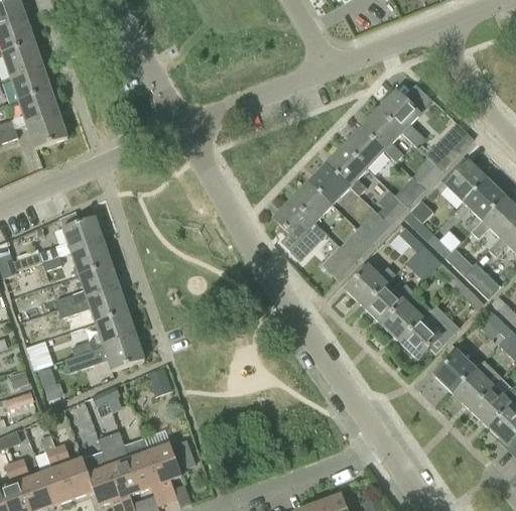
[(0,27),(27,18),(21,0),(3,0),(0,1),(0,27)]
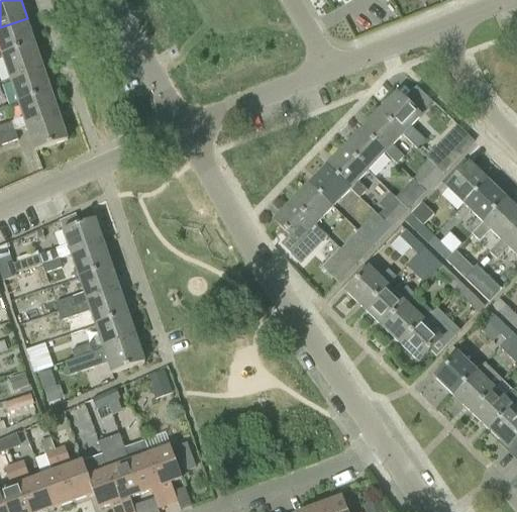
[(0,45),(3,54),(35,42),(27,18),(0,27),(0,45)]
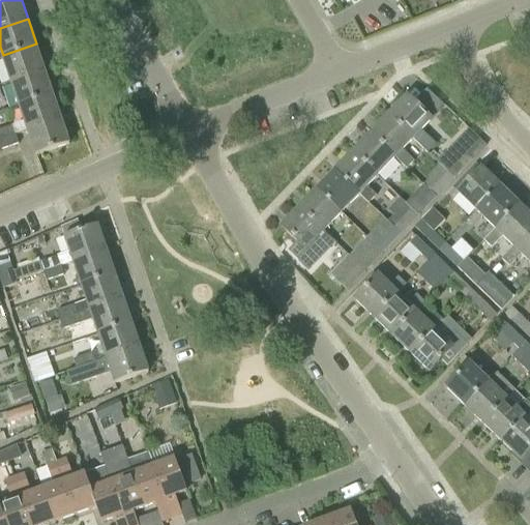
[(11,80),(46,68),(36,44),(3,55),(11,80)]
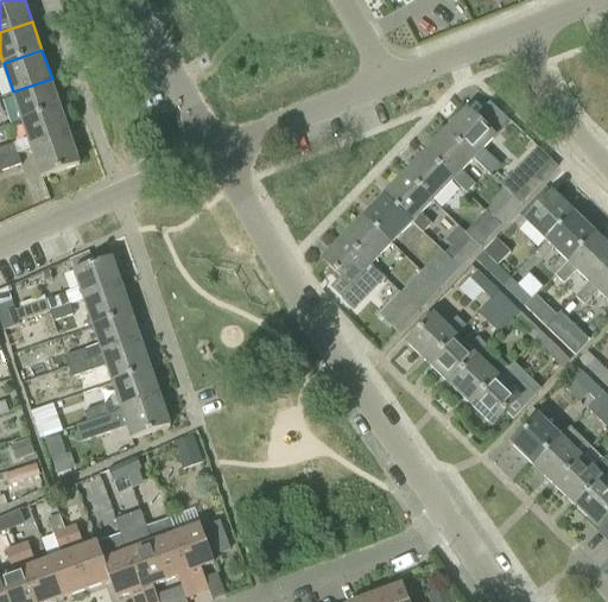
[(23,119),(62,106),(52,78),(13,92),(23,119)]
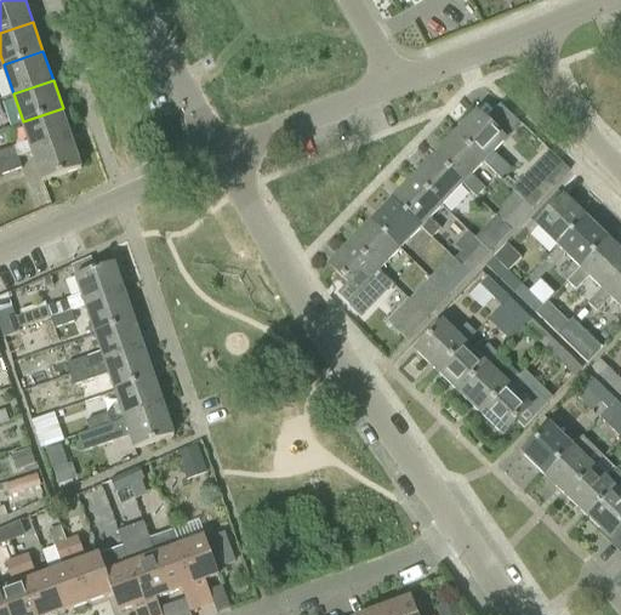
[(33,151),(73,137),(63,108),(23,121),(33,151)]
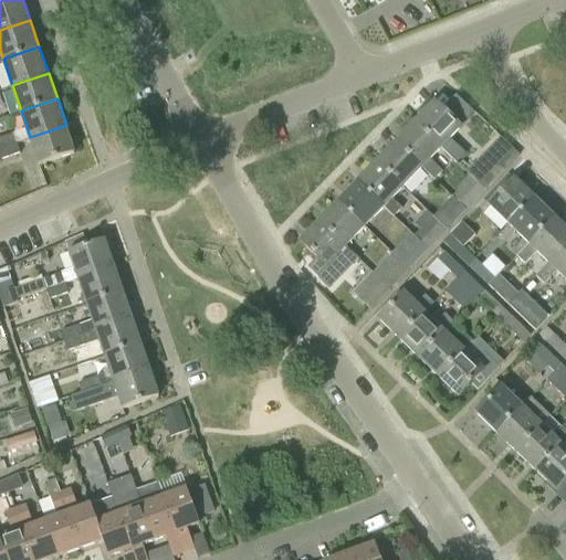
[(416,123),(442,147),(458,162),(468,152),(451,137),(461,127),(436,103),(416,123)]
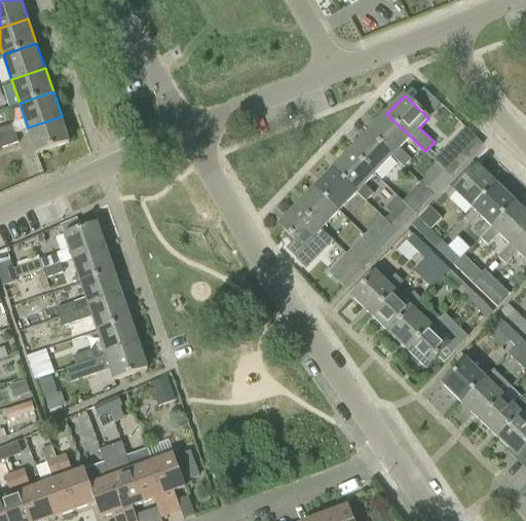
[(402,147),(411,137),(386,114),(369,133),(393,155),(403,163),(411,156),(402,147)]
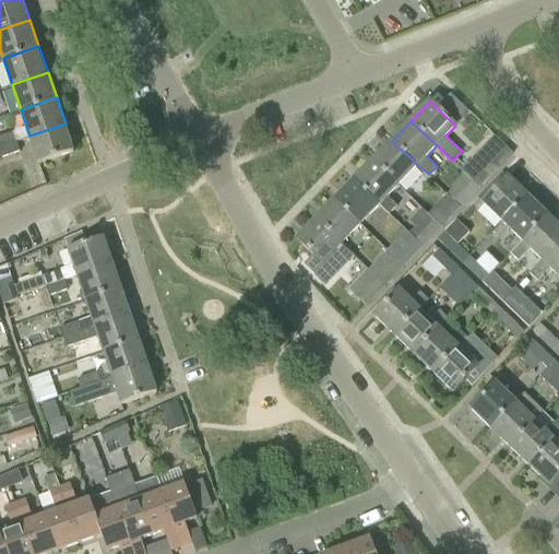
[(66,124),(30,136),(39,162),(74,150),(66,124)]
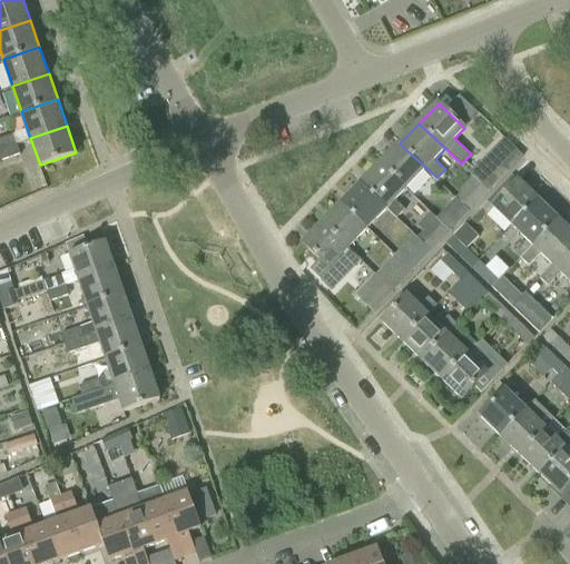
[(0,148),(17,142),(12,130),(0,135),(0,148)]
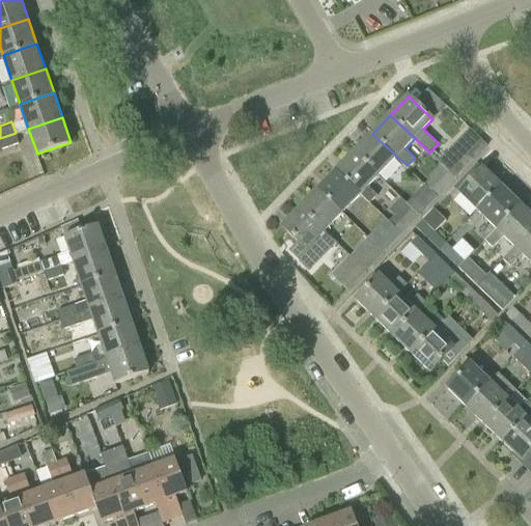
[(16,133),(0,138),(0,143),(1,146),(18,140),(16,133)]
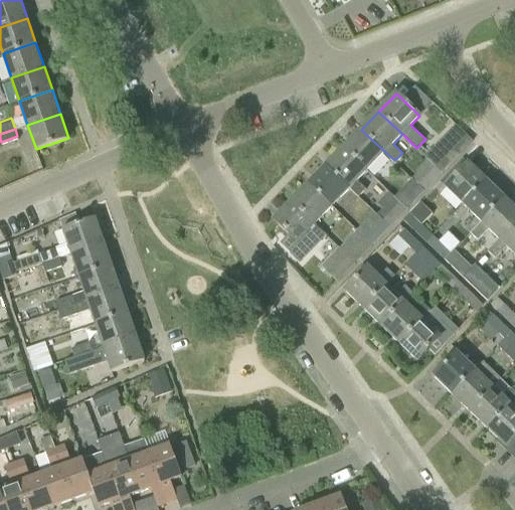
[(368,170),(385,152),(361,130),(344,148),(368,170)]
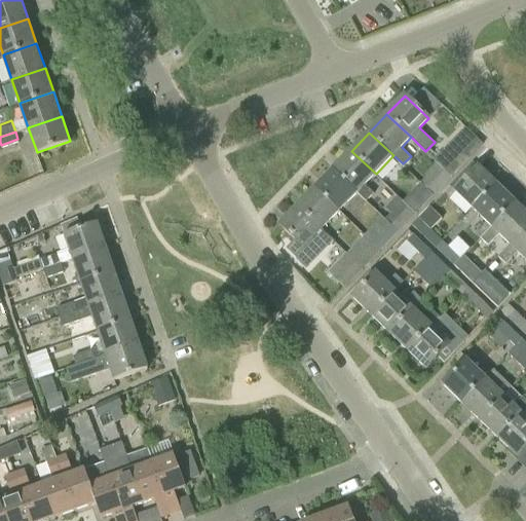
[(444,168),(451,175),(470,155),(454,142),(437,161),(444,168)]
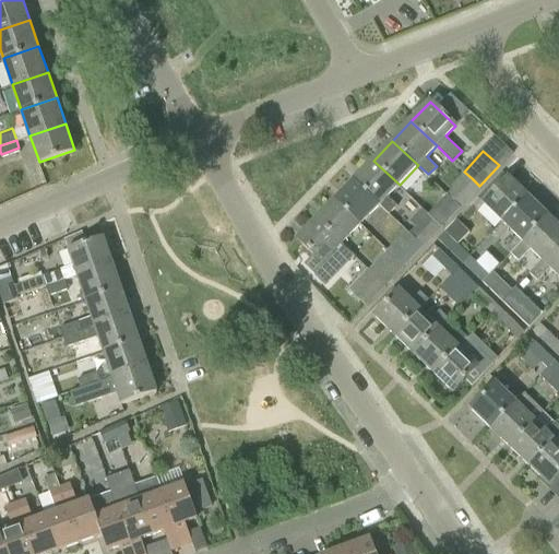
[(390,196),(400,185),(373,161),(355,180),(380,205),(381,204),(388,211),(396,202),(390,196)]
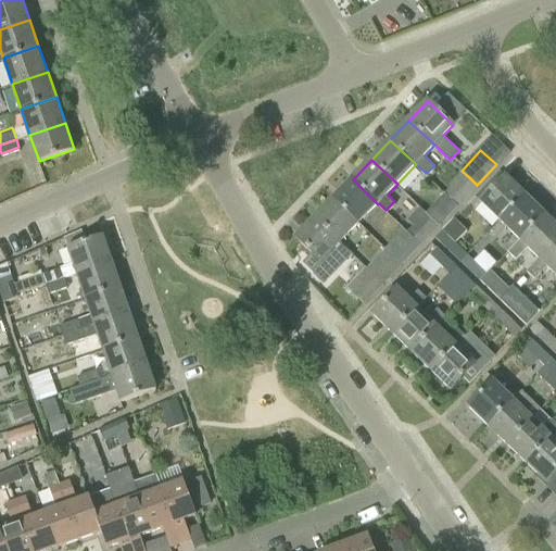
[(477,185),(469,177),(450,197),(457,204),(477,185)]
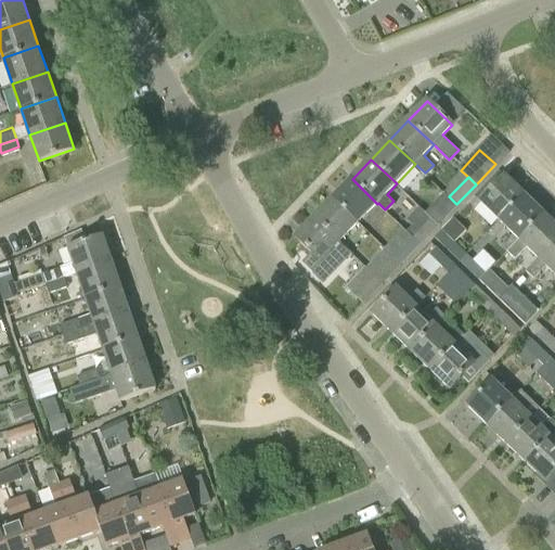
[(500,220),(525,195),(505,177),(480,202),(500,220)]
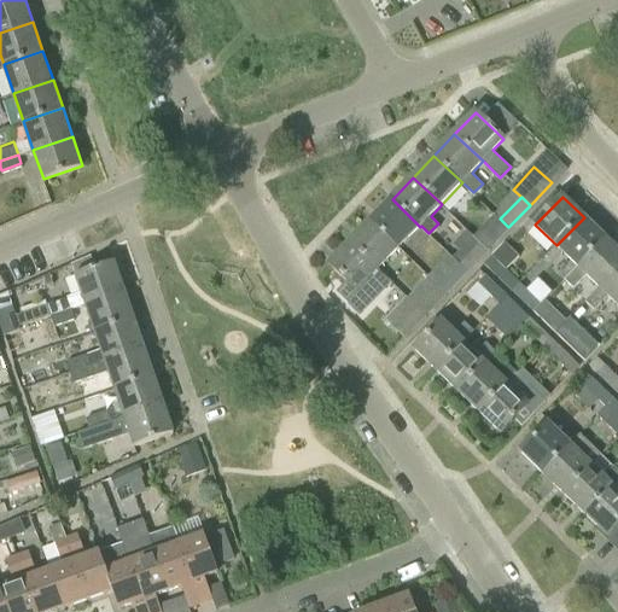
[(400,249),(420,227),(392,199),(372,221),(400,249)]
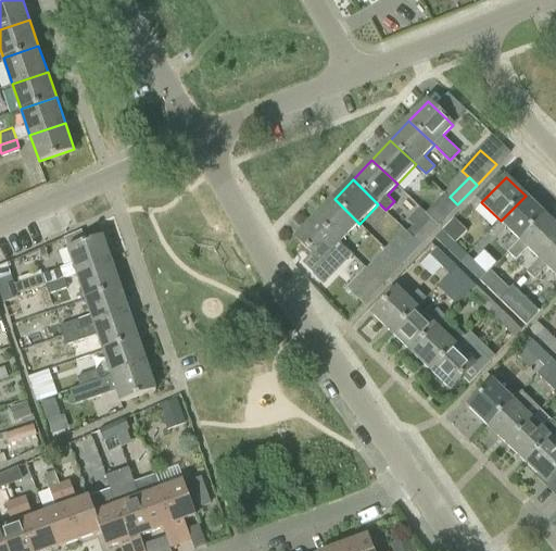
[(520,240),(545,215),(526,196),(501,221),(520,240)]
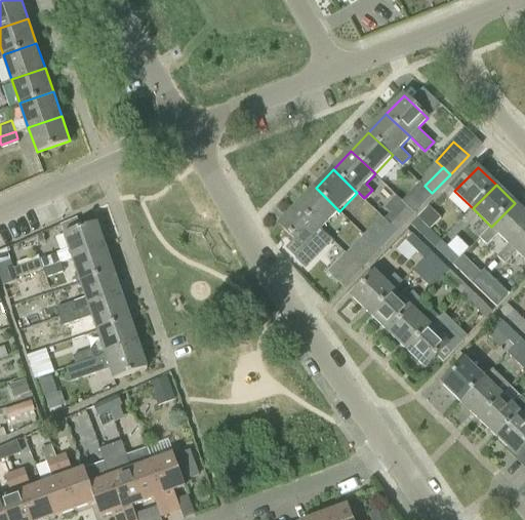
[(401,199),(407,204),(414,211),(432,193),(425,186),(415,195),(410,190),(401,199)]
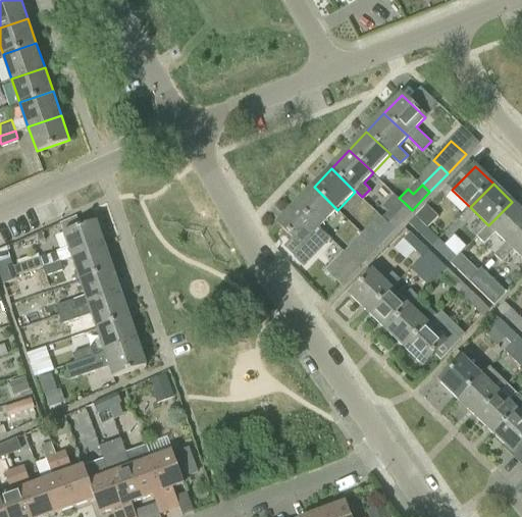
[(320,228),(337,210),(314,187),(296,206),(320,228)]
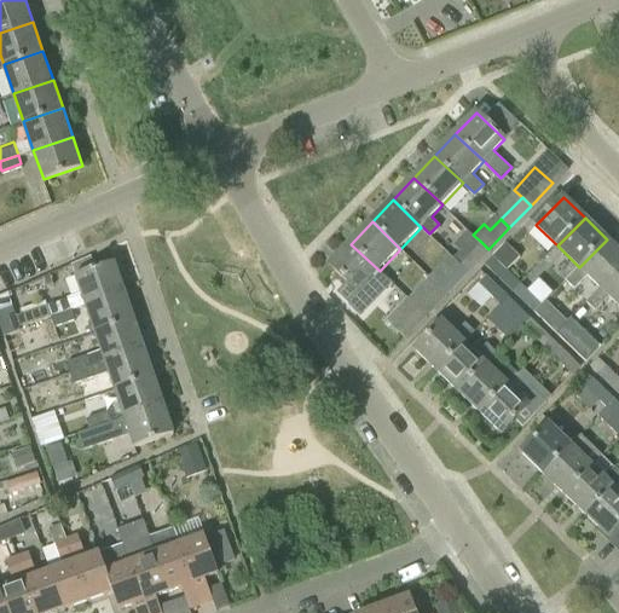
[(601,288),(618,270),(618,250),(607,240),(579,267),(601,288)]
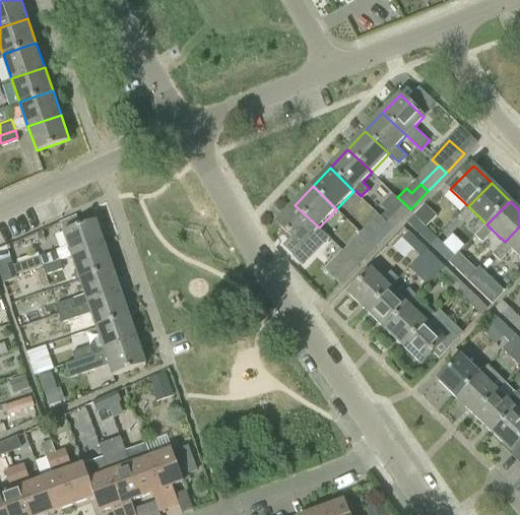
[(393,228),(410,209),(403,202),(385,220),(393,228)]
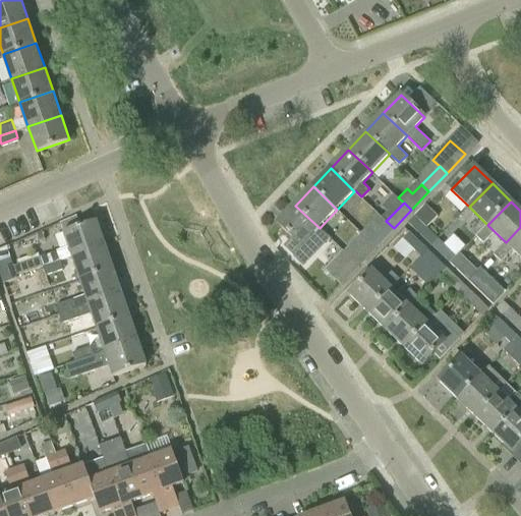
[(433,244),(450,227),(448,225),(438,235),(421,220),(430,211),(423,204),(407,220),(433,244)]
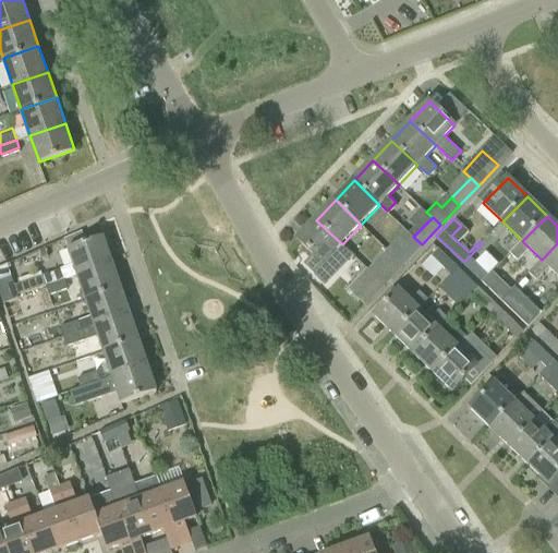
[(334,253),(342,244),(316,220),(298,240),(311,252),(302,261),(325,283),(343,263),(334,253)]
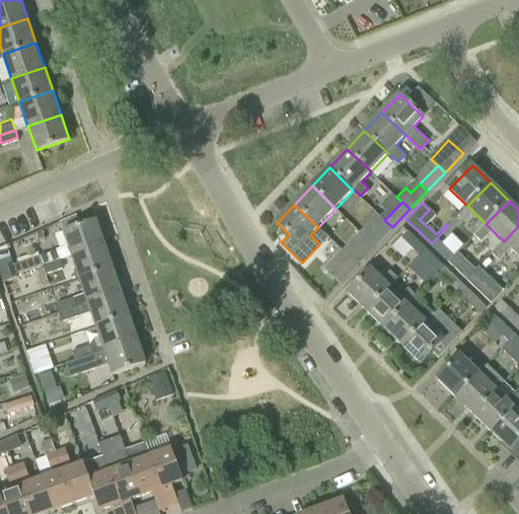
[(71,253),(104,242),(96,219),(63,229),(68,242),(55,246),(56,247),(40,253),(38,248),(35,249),(42,262),(43,263),(59,258),(59,257),(71,252),(71,253)]
